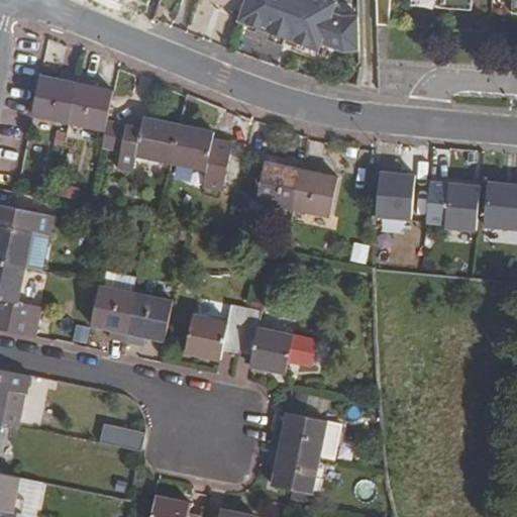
[(199,0),(237,14),(241,0),(199,0)]
